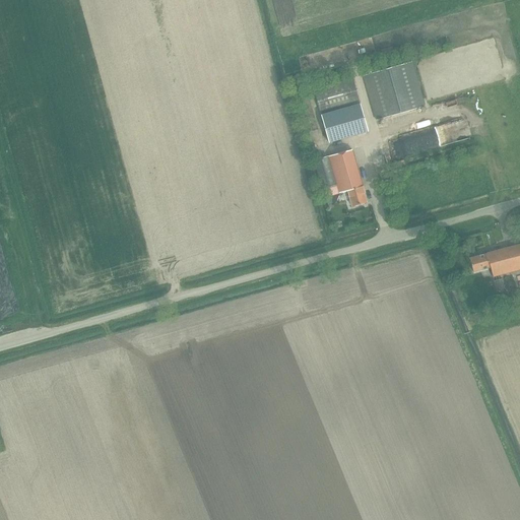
[(411,62),(364,76),(376,121),(425,107),(411,62)]
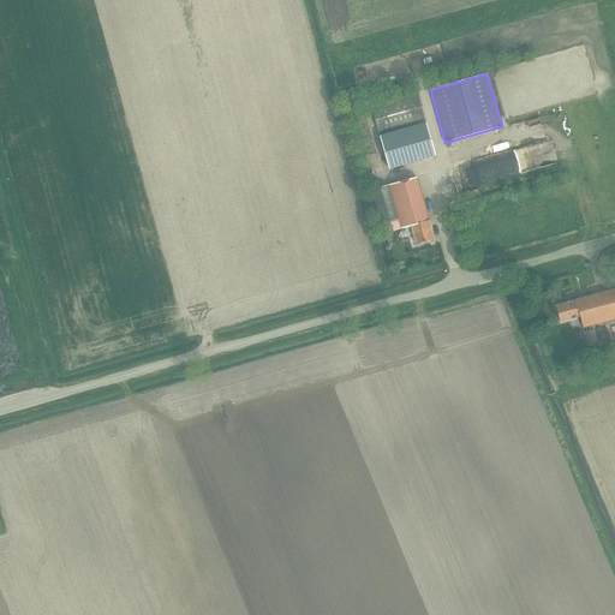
[(371,107),(380,135),(424,121),(417,94),(371,107)]
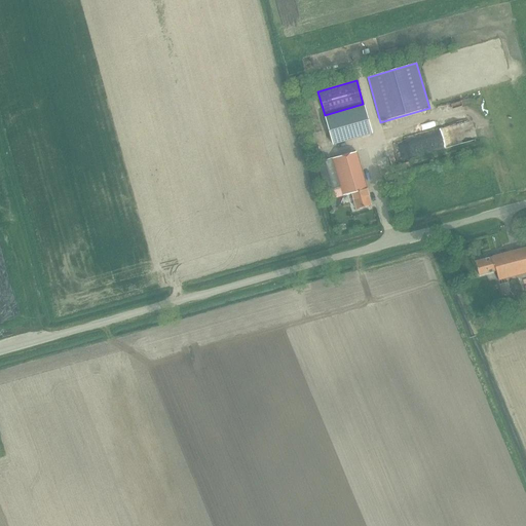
[(477,89),(479,99),(485,98),(482,88),(477,89)]
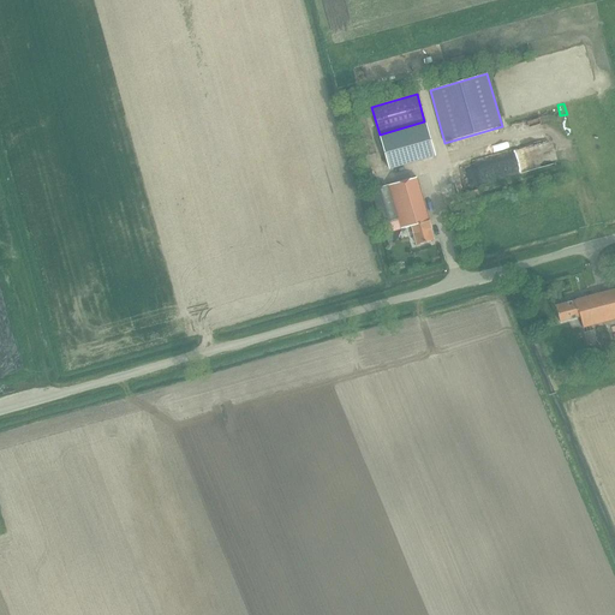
[(435,155),(425,123),(380,137),(389,168),(435,155)]
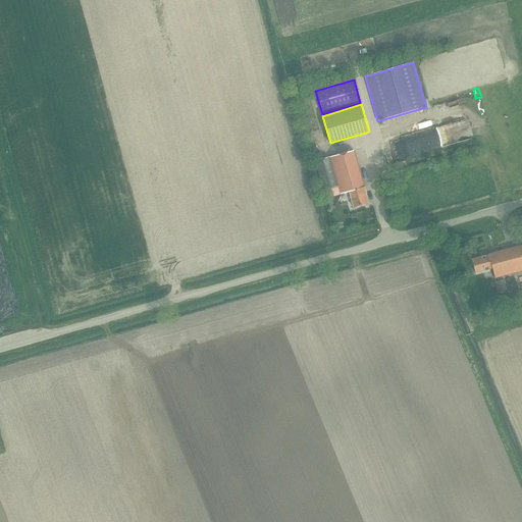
[(349,192),(353,208),(368,203),(364,188),(354,150),(315,160),(323,190),(324,190),(326,198),(349,192)]
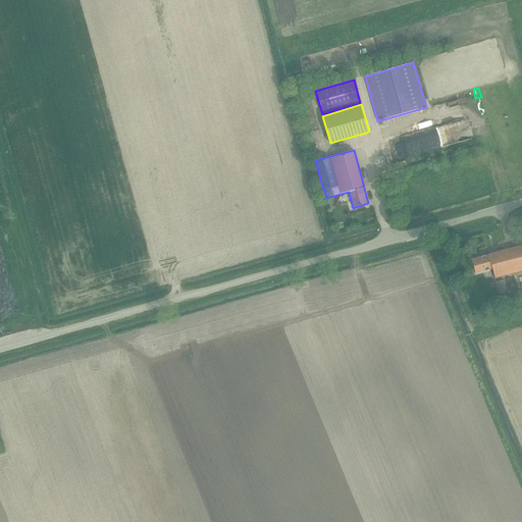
[(496,277),(521,270),(521,245),(472,259),(476,274),(493,269),(496,277)]
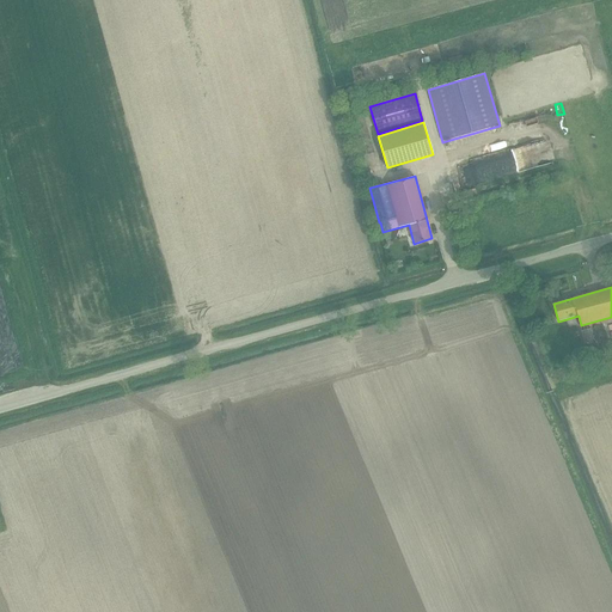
[(586,341),(594,338),(592,329),(582,331),(586,341)]
